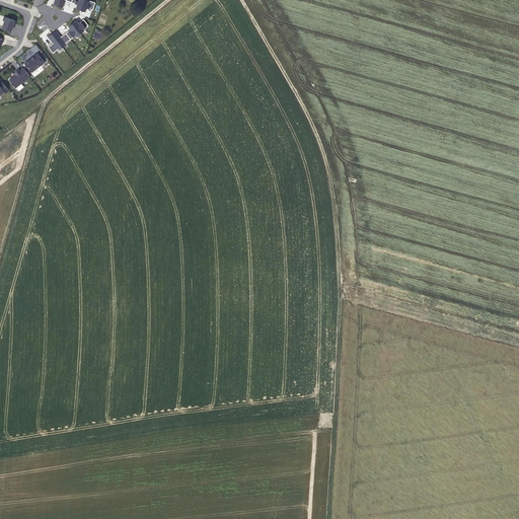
[(86,8),(92,10),(95,3),(87,0),(55,0),(54,4),(63,8),(65,0),(77,4),(76,8),(85,11),(86,8)]
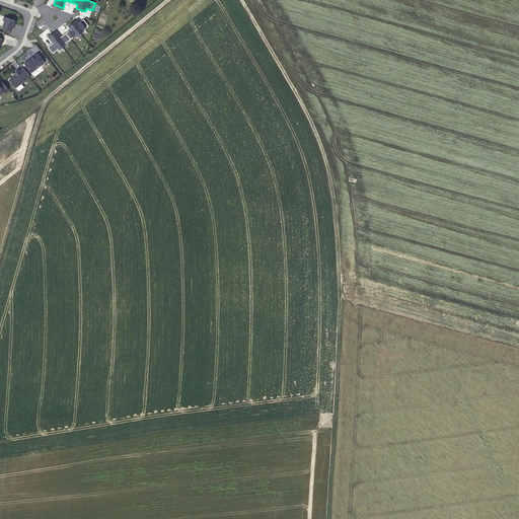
[(5,17),(1,26),(11,30),(14,21),(5,17)]
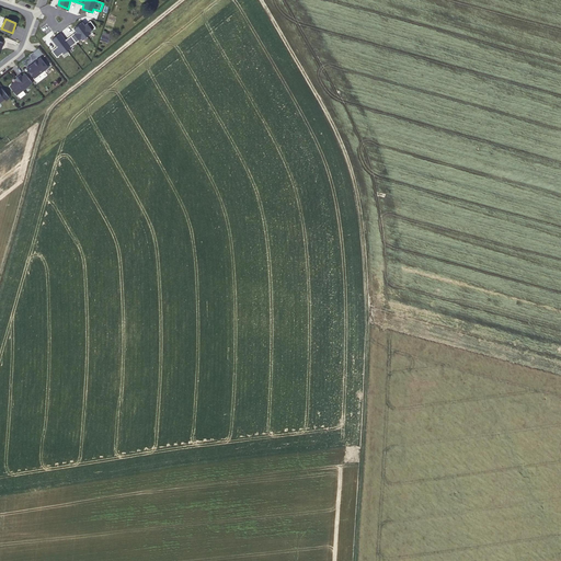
[(57,47),(52,52),(57,58),(63,54),(64,55),(71,48),(71,47),(82,38),(82,39),(91,33),(90,32),(95,27),(91,21),(86,25),(82,22),(75,29),(77,32),(66,41),(60,34),(53,41),(57,47)]
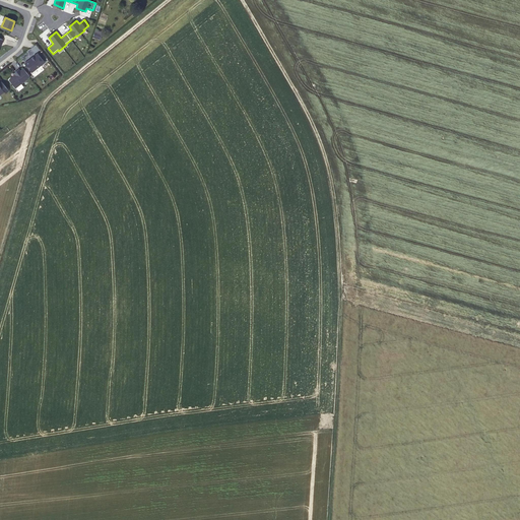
[(36,53),(23,63),(31,73),(44,63),(36,53)]
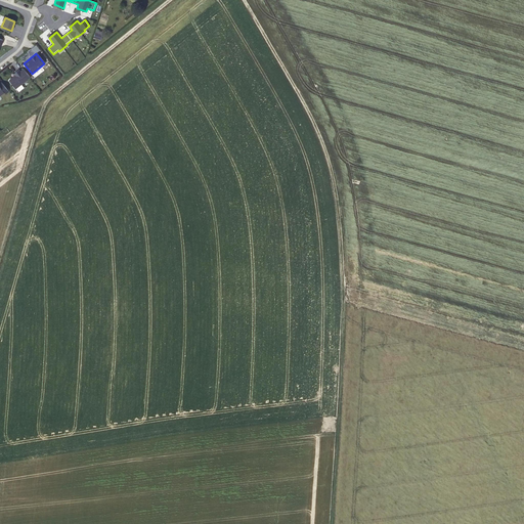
[(23,68),(8,80),(14,89),(30,77),(23,68)]
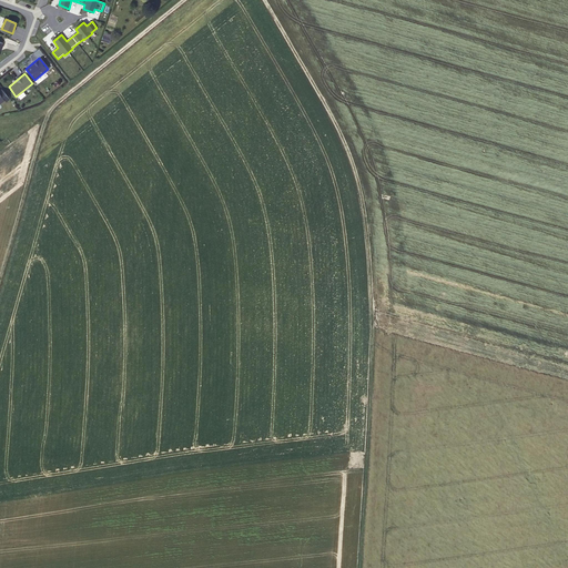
[(0,102),(4,100),(6,102),(9,99),(2,90),(0,91),(0,102)]
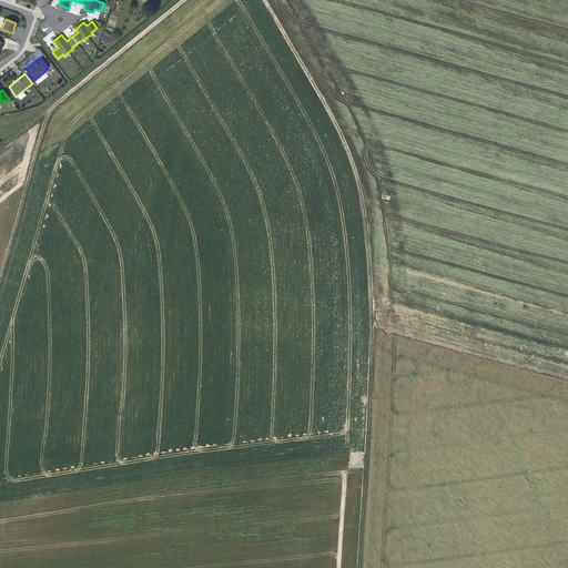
All buildings are outlined.
